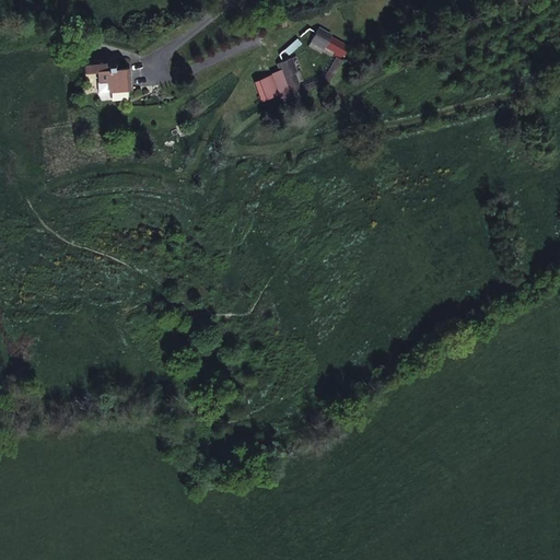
[(321,26),(313,39),(326,46),(327,45),(338,50),(337,53),(346,57),(352,47),(333,36),(334,34),(321,26)]
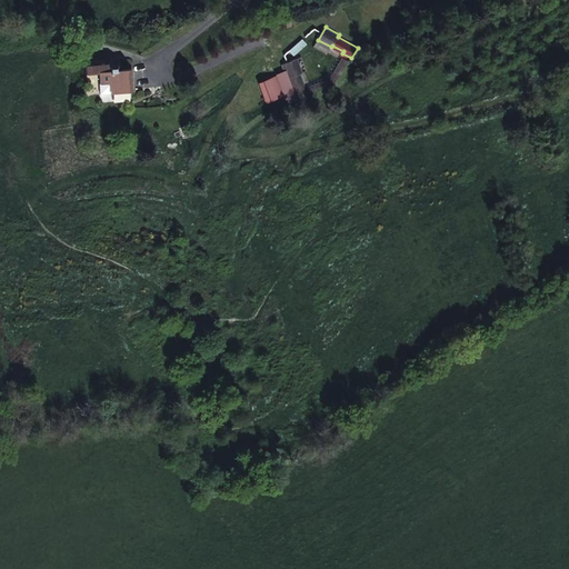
[(306,36),(292,47),(298,53),(310,42),(306,36)]
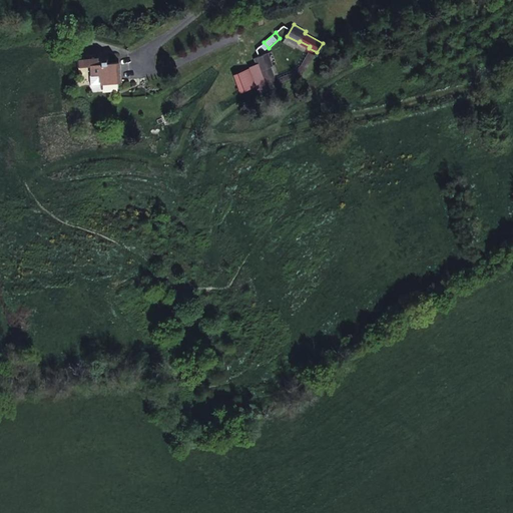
[(268,51),(255,56),(261,69),(263,68),(270,87),(280,82),(277,74),(275,75),(271,64),(273,64),(268,51)]
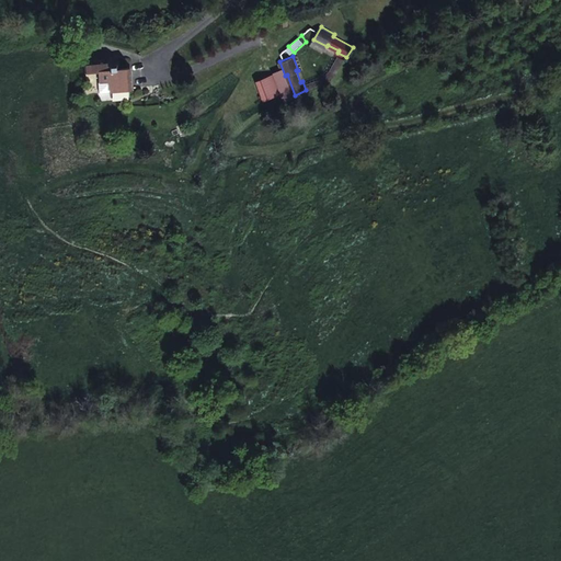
[(135,90),(134,68),(123,69),(122,65),(123,65),(123,59),(113,60),(113,58),(103,57),(103,58),(89,58),(88,72),(102,71),(102,82),(111,81),(112,91),(112,92),(135,90)]
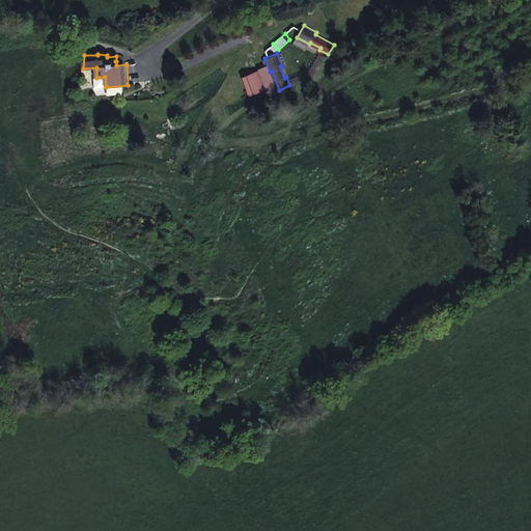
[(317,73),(327,56),(323,54),(314,71),(307,74),(290,81),(291,85),(309,78),(317,73)]
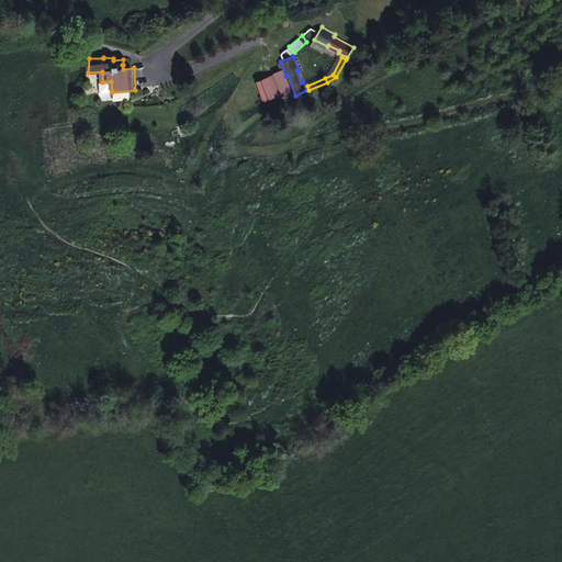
[(277,74),(271,75),(278,93),(283,91),(277,74)]
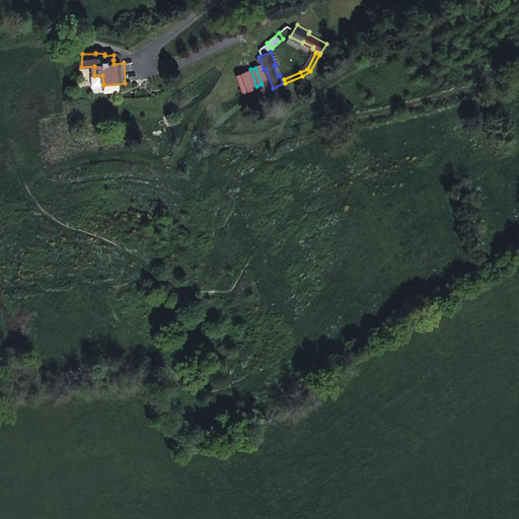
[(250,69),(238,74),(244,90),(256,86),(250,69)]
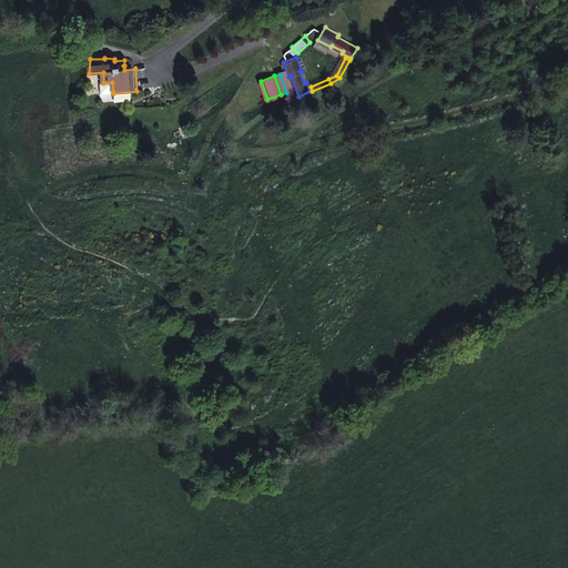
[(103,83),(102,83),(102,93),(113,92),(112,82),(103,83)]
